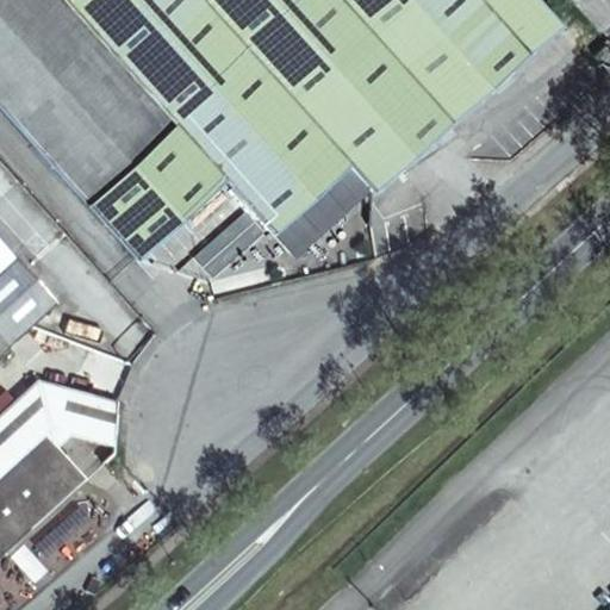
[(539,0),(0,0),(0,105),(19,128),(132,255),(221,178),(269,232),(347,163),(371,190),(454,117),(559,22),(539,0)]
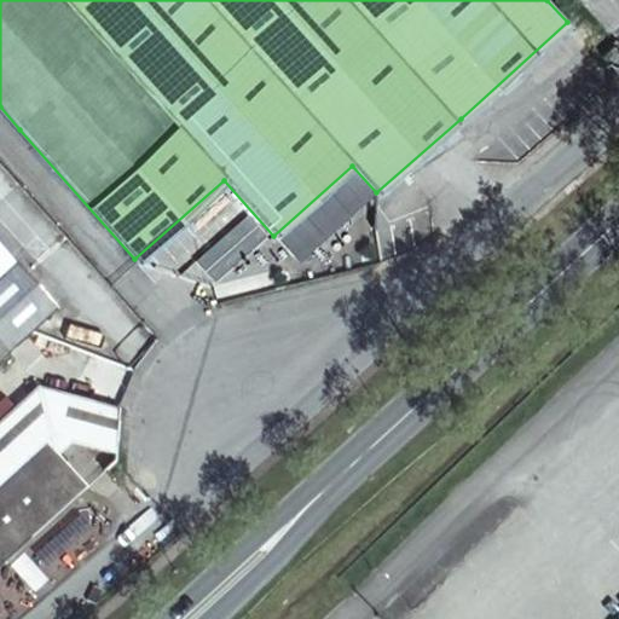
[(618,76),(618,75),(618,50),(614,44),(601,57),(618,76)]
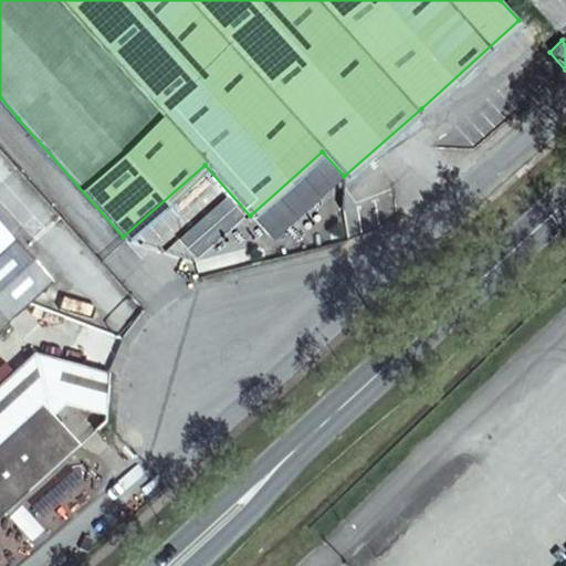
[(0,250),(11,240),(0,228),(0,250)]
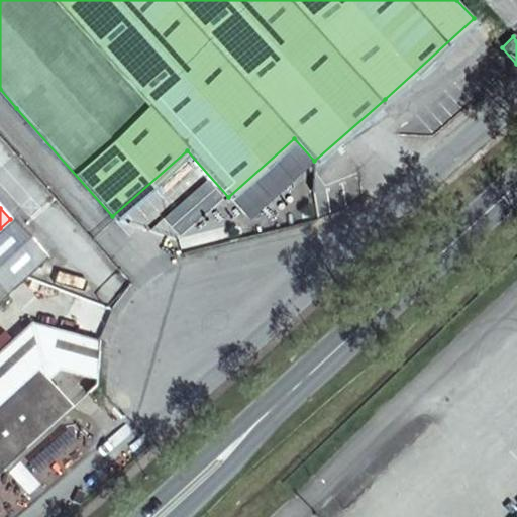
[(0,301),(27,277),(46,259),(10,219),(0,228),(0,301)]
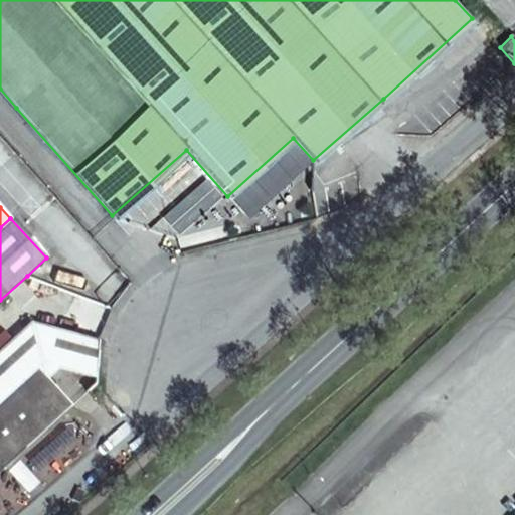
[(0,401),(36,368),(47,358),(86,374),(93,336),(30,323),(0,349),(0,401)]
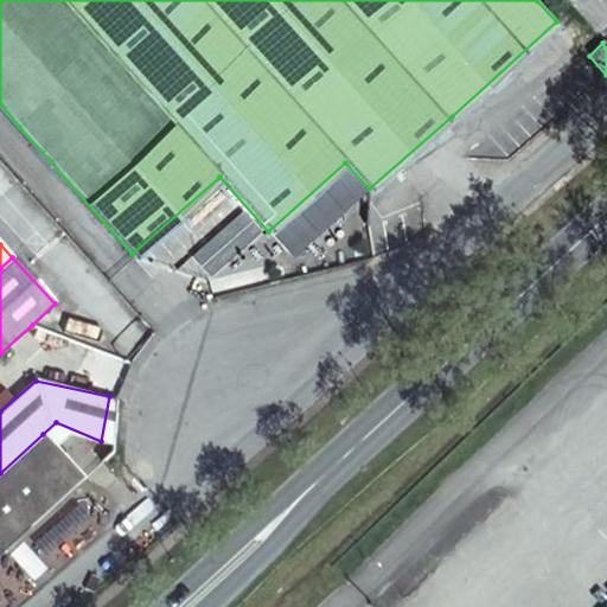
[(0,554),(84,478),(43,434),(0,473),(0,554)]
